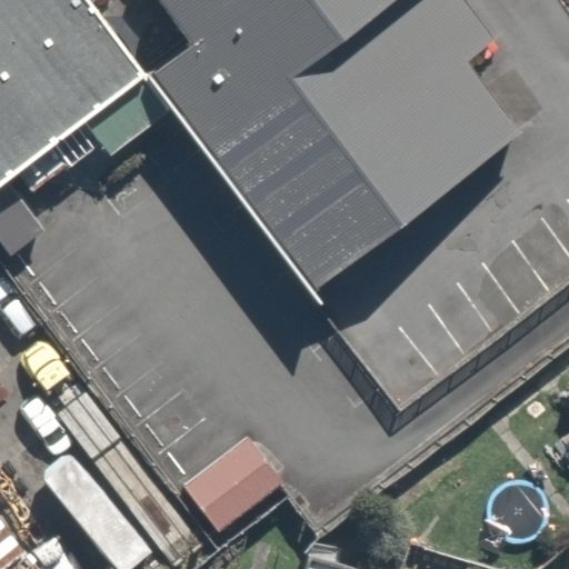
[(0,0),(0,182),(17,171),(32,190),(46,181),(100,142),(109,153),(171,108),(146,75),(89,0),(0,0)]
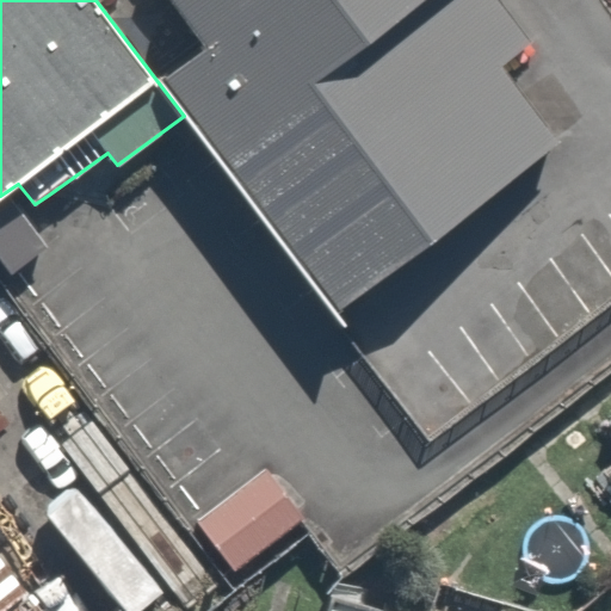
[(168,0),(203,44),(156,80),(184,116),(192,128),(201,139),(334,313),(561,140),(501,65),(530,41),(497,0),(168,0)]
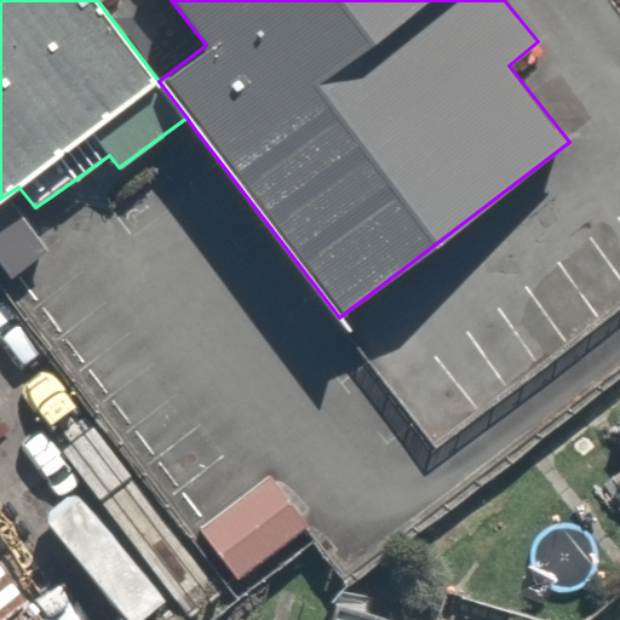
[(308,524),(270,475),(199,527),(236,578),(303,528),(308,524)]
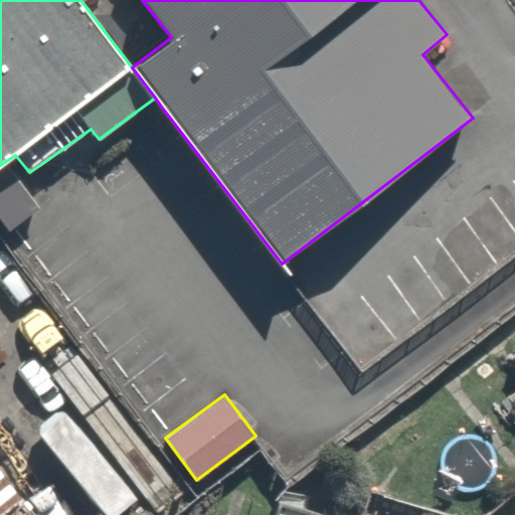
[(36,514),(0,467),(0,514),(36,514)]
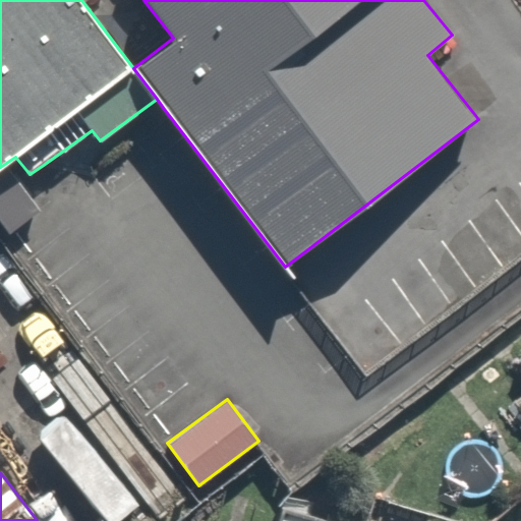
[(327,520),(282,508),(278,520),(327,520)]
